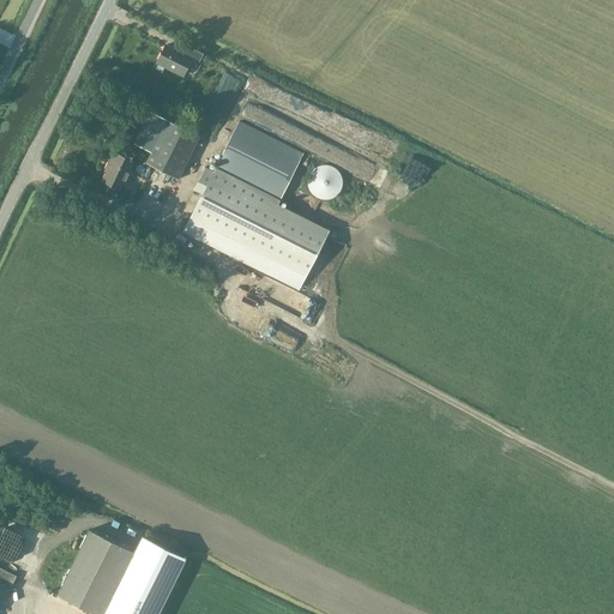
[(192,59),(199,62),(204,53),(184,43),(180,52),(166,44),(157,60),(172,67),(172,70),(184,76),(192,59)]
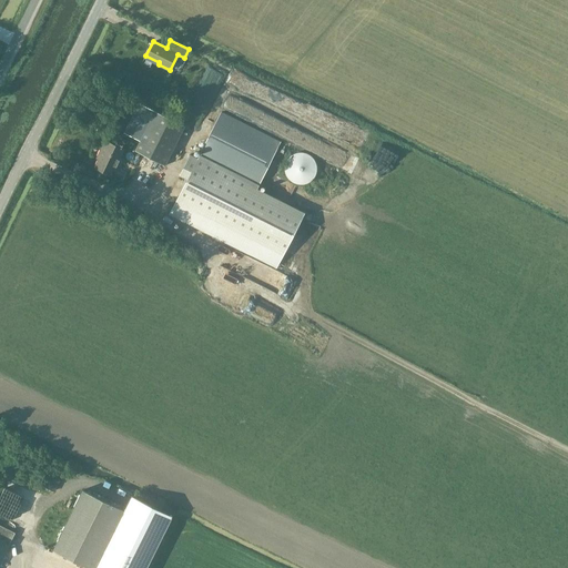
[(139,103),(124,132),(140,140),(134,151),(164,166),(184,127),(154,111),(139,103)]
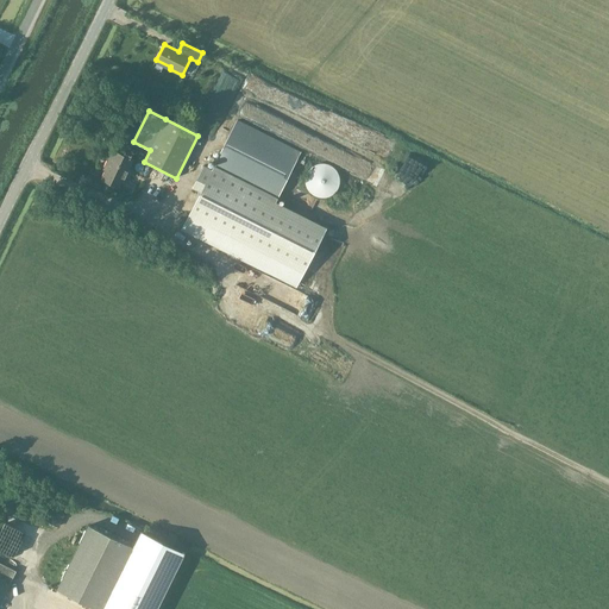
[(189,213),(183,227),(297,286),(305,271),(325,231),(284,211),(275,206),(301,154),(301,152),(237,120),(212,170),(203,165),(193,187),(201,192),(189,213)]
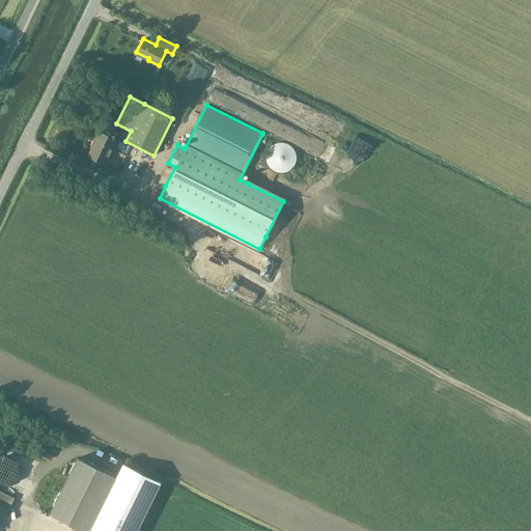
[(113,149),(111,148),(115,140),(99,132),(90,148),(92,149),(89,157),(103,164),(105,159),(108,161),(113,149)]
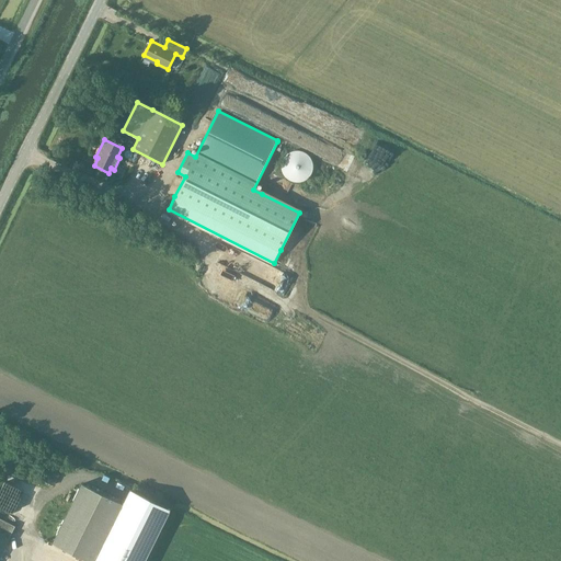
[(312,172),(312,170),(313,167),(312,164),(312,161),(311,159),(309,157),(308,155),(306,153),(302,152),(300,151),(298,151),(295,151),(293,151),(290,152),(287,155),(286,156),(284,158),(283,160),(282,163),(282,165),(282,169),(282,171),(283,173),(284,175),(286,178),(287,180),(290,181),(293,182),(295,183),(298,183),(300,182),(302,182),(306,181),(308,179),(309,176),(311,174),(312,172)]
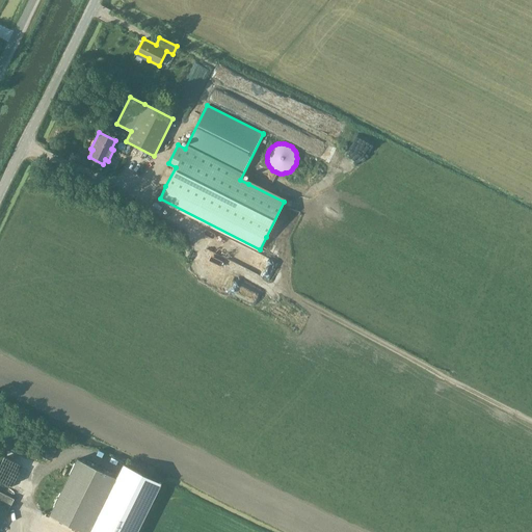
[(49,445),(43,456),(51,459),(56,449),(49,445)]
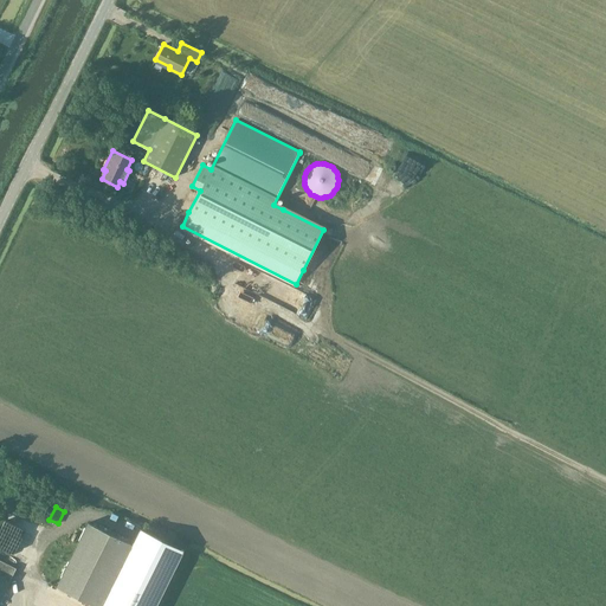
[(89,522),(57,587),(95,605),(101,605),(131,543),(89,522)]
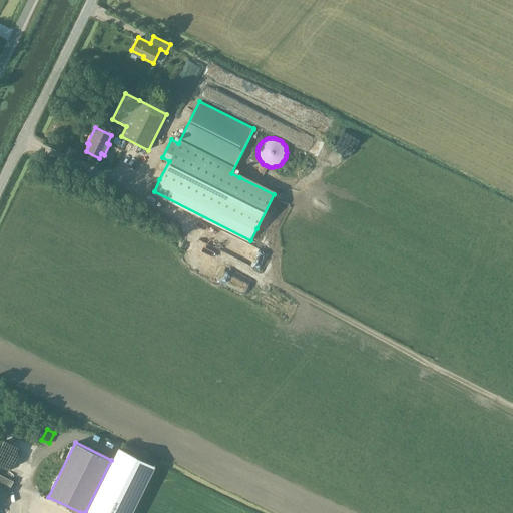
[(119,449),(87,512),(131,512),(155,466),(119,449)]
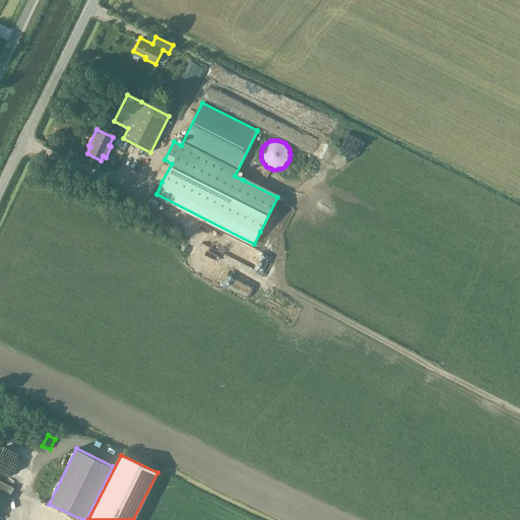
[(8,500),(14,489),(0,480),(0,516),(8,500)]
